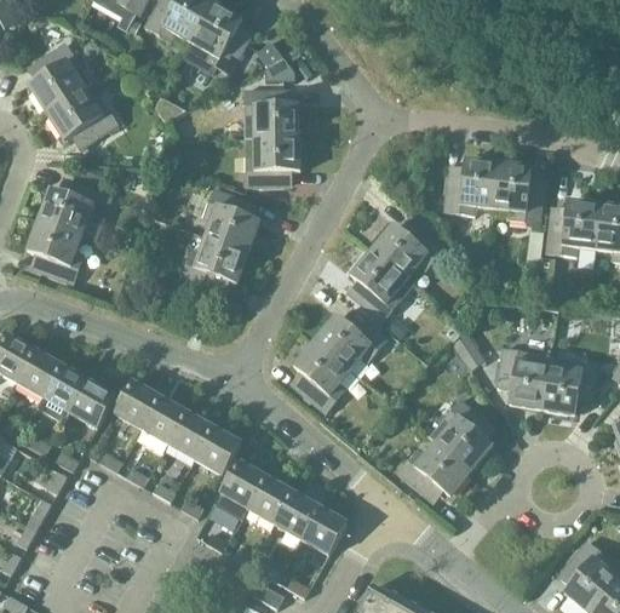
[(0,0),(0,17),(5,26),(19,17),(11,0),(0,0)]
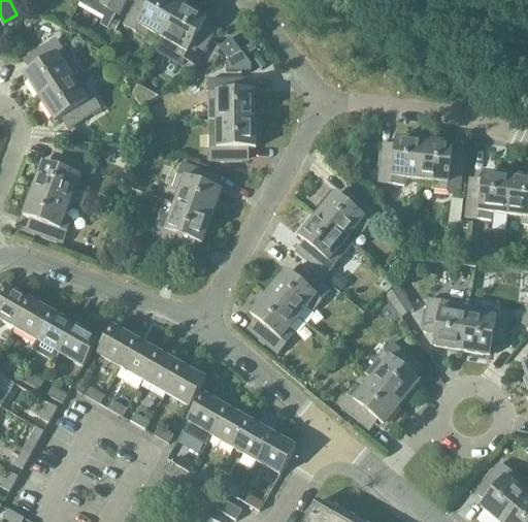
[(98,0),(119,12),(126,0),(98,0)]
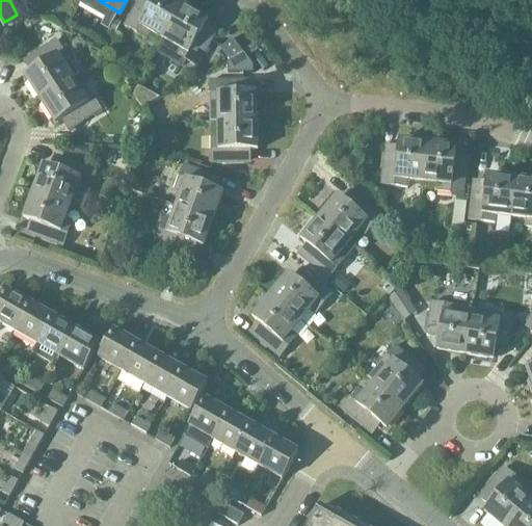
[(151,28),(164,35),(184,1),(182,0),(136,0),(124,22),(148,34),(151,28)]
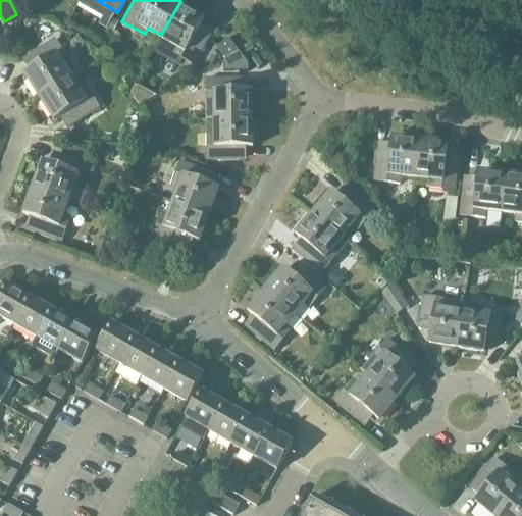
[(180,1),(161,35),(173,42),(170,49),(193,61),(209,33),(198,27),(205,15),(180,1)]
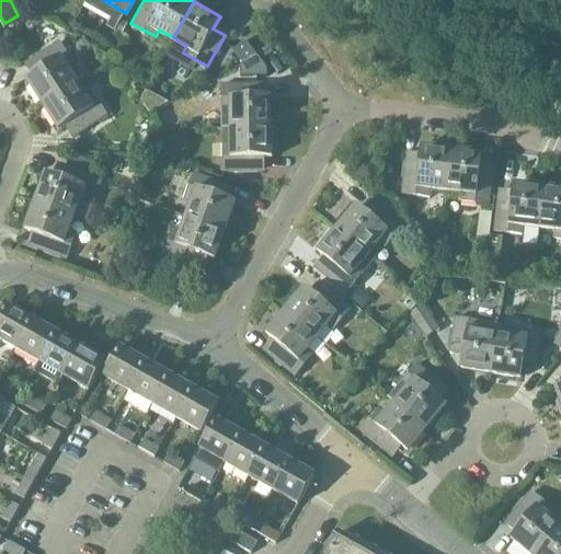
[(25,76),(42,101),(77,79),(68,66),(75,61),(59,37),(30,57),(37,68),(25,76)]
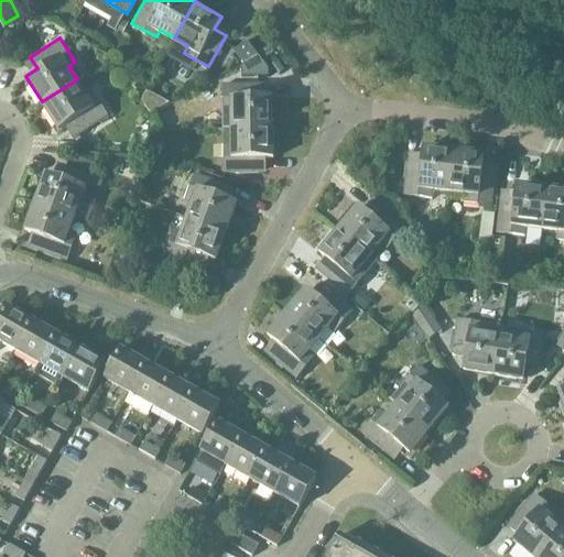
[(77,79),(42,101),(58,127),(71,119),(78,131),(108,111),(93,88),(86,93),(77,79)]
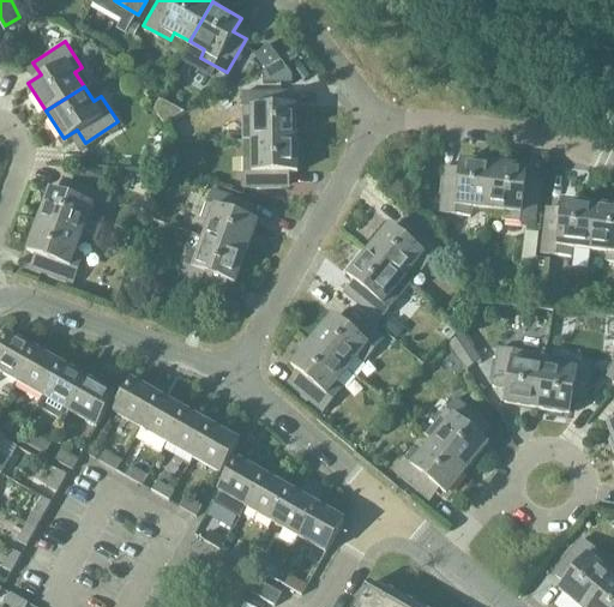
[(252,119),(252,136),(298,136),(298,102),(282,103),(282,88),(242,88),(242,119),(252,119)]
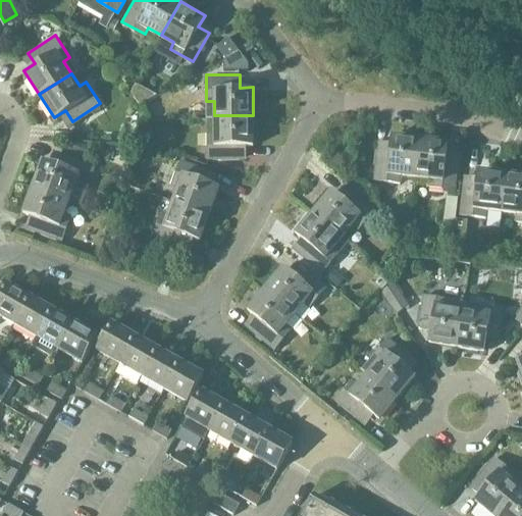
[(253,115),(214,115),(214,131),(207,131),(207,156),(240,156),(240,143),(253,143),(253,115)]
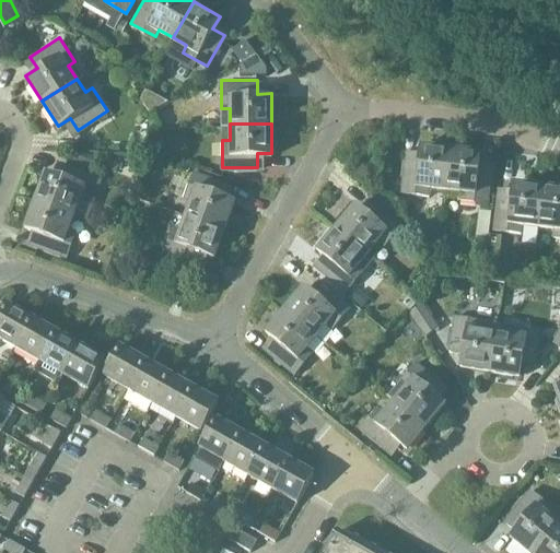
[(430,186),(445,187),(451,145),(420,142),(419,156),(405,155),(401,190),(429,193),(430,186)]
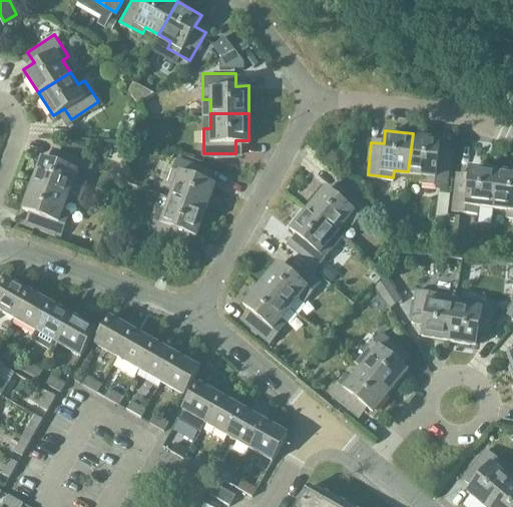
[(413,133),(408,171),(423,173),(422,180),(447,183),(451,151),(438,149),(440,136),(413,133)]
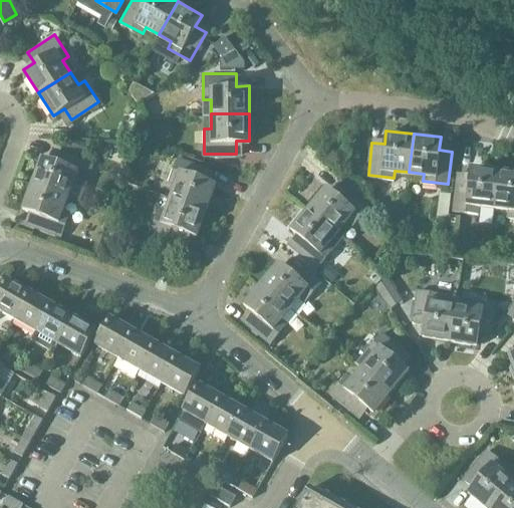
[(41,156),(32,181),(68,195),(80,199),(93,161),(53,147),(49,158),(41,156)]
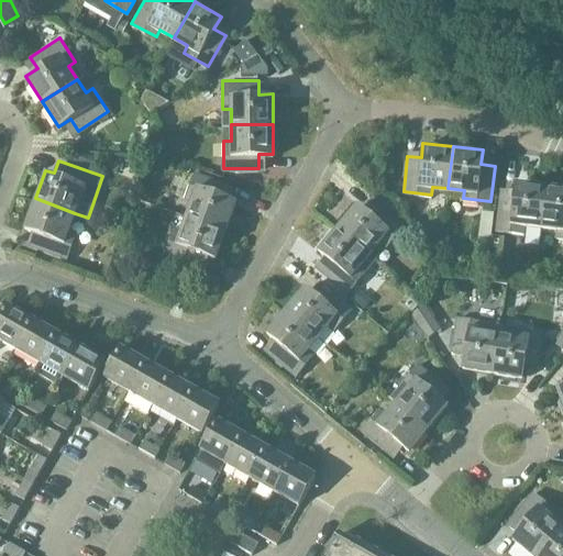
[(192,199),(187,213),(225,228),(236,200),(223,195),(228,181),(195,169),(185,196),(192,199)]
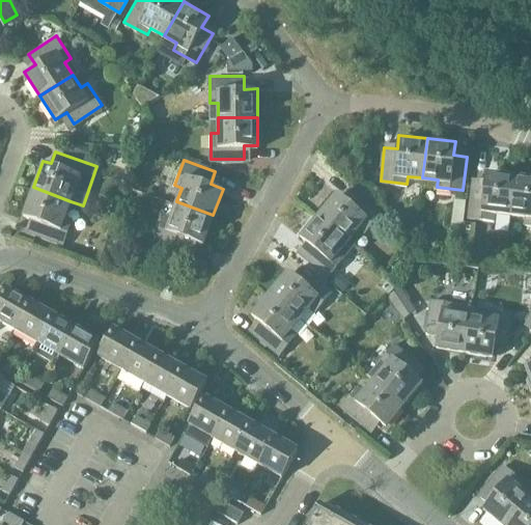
[(496,211),(510,213),(514,173),(486,170),(485,184),(472,182),(468,216),(495,219),(496,211)]
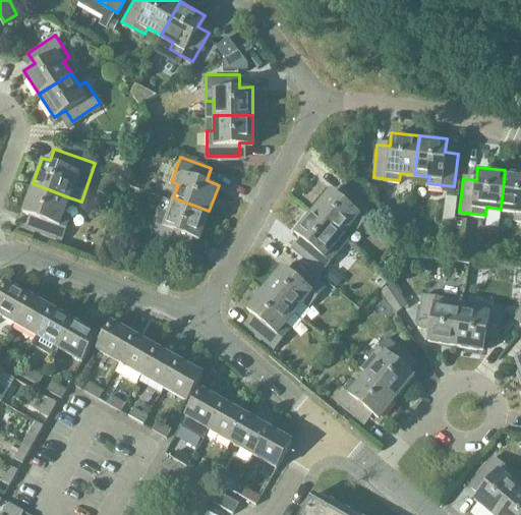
[(501,209),(515,211),(514,218),(520,218),(520,172),(505,170),(501,209)]
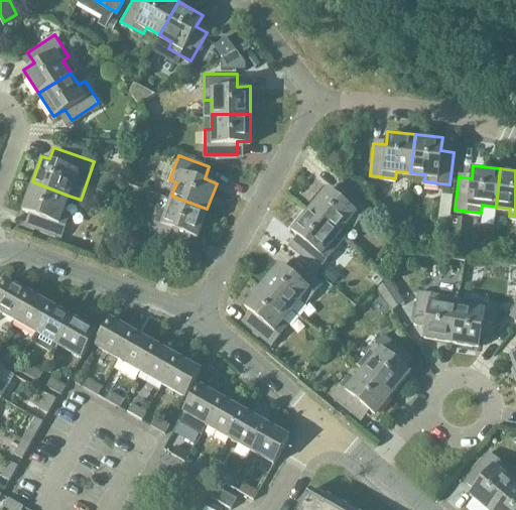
[(69,196),(32,181),(23,208),(35,213),(30,225),(61,236),(71,212),(63,209),(69,196)]
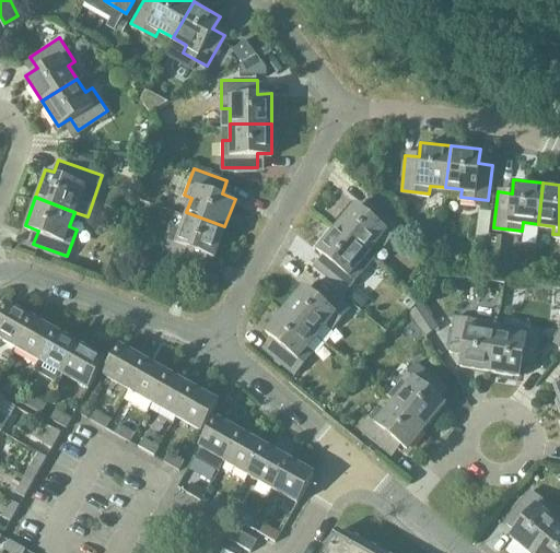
[(356,201),(336,224),(368,250),(378,238),(384,244),(403,222),(375,200),(366,210),(356,201)]
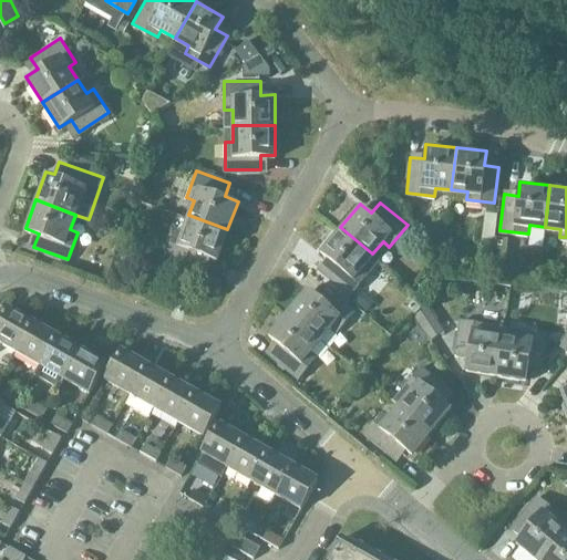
[(227,229),(188,215),(183,230),(175,227),(165,253),(198,266),(204,253),(217,258),(227,229)]
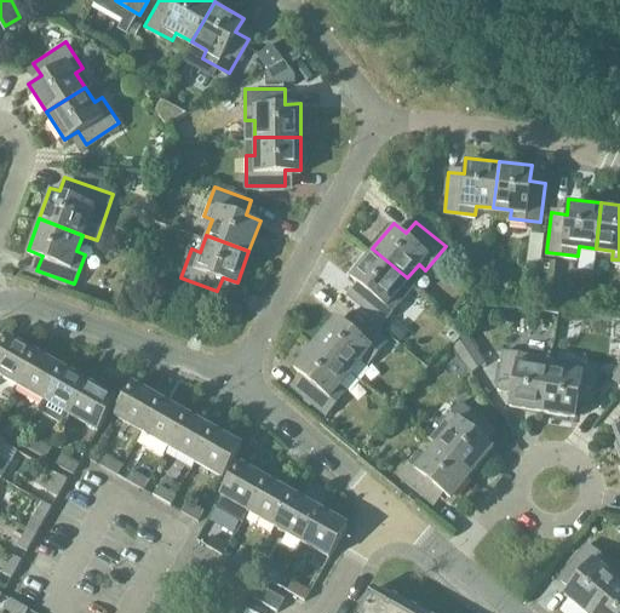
[(407,278),(372,248),(351,274),(363,284),(354,296),(383,321),(414,284),(407,278)]
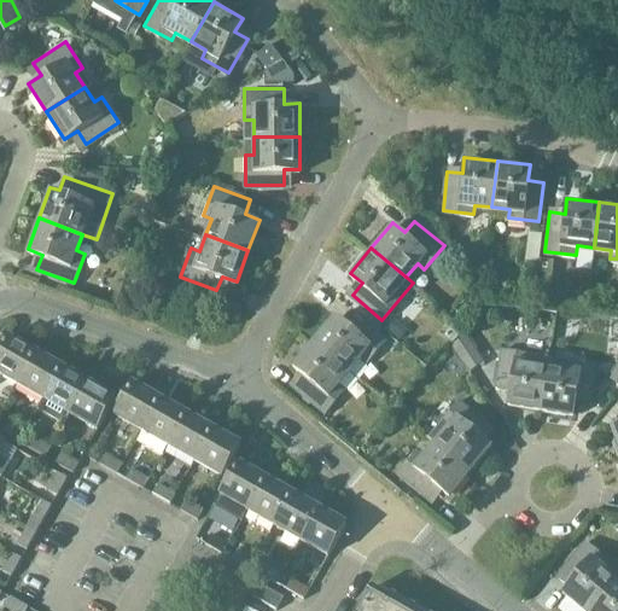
[(336,313),(314,338),(349,368),(361,355),(367,360),(388,337),(357,312),(348,324),(336,313)]
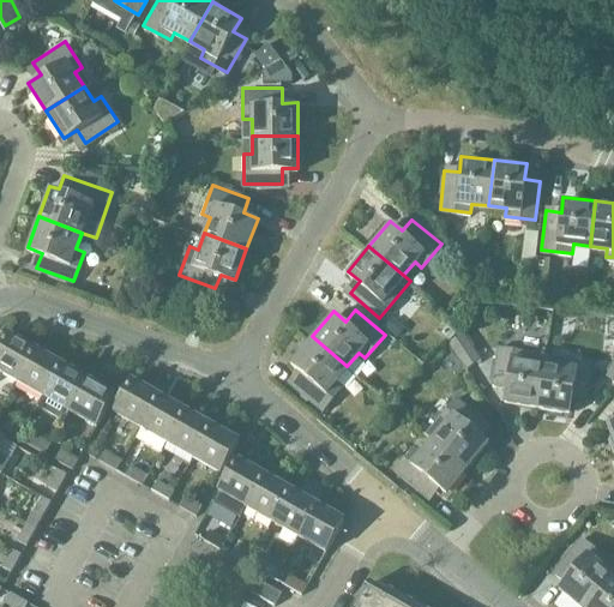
[(393,314),(386,323),(398,332),(405,324),(393,314)]
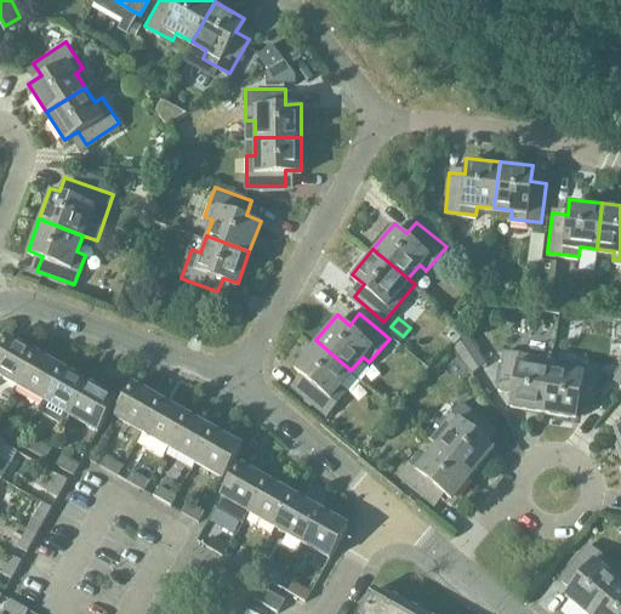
[(0,331),(0,379),(3,374),(16,381),(35,348),(7,334),(7,335),(1,331),(0,331)]
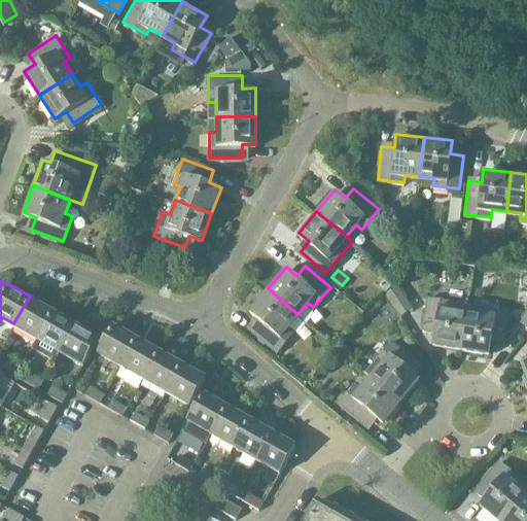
[(385,291),(400,314),(413,306),(397,283),(385,291)]
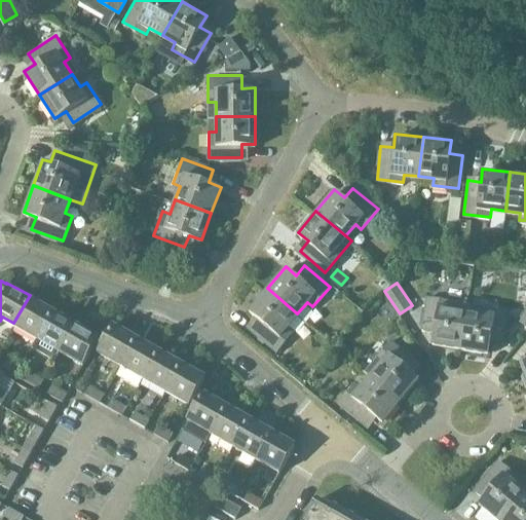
[(297,313),(267,288),(250,309),(260,319),(252,328),(276,349),(294,329),(288,325),(297,313)]
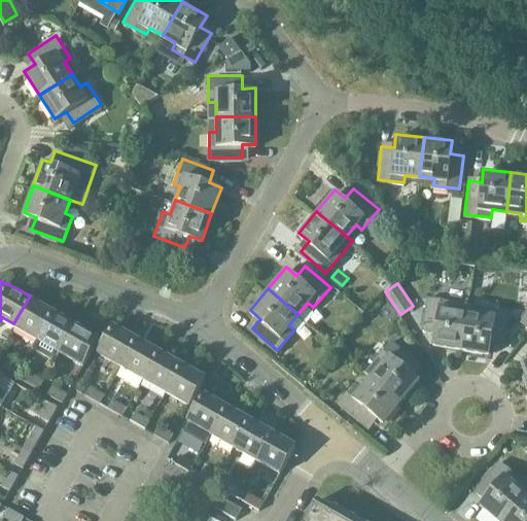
[(433,343),(461,348),(467,309),(453,307),(454,300),(428,294),(422,327),(435,330),(433,343)]
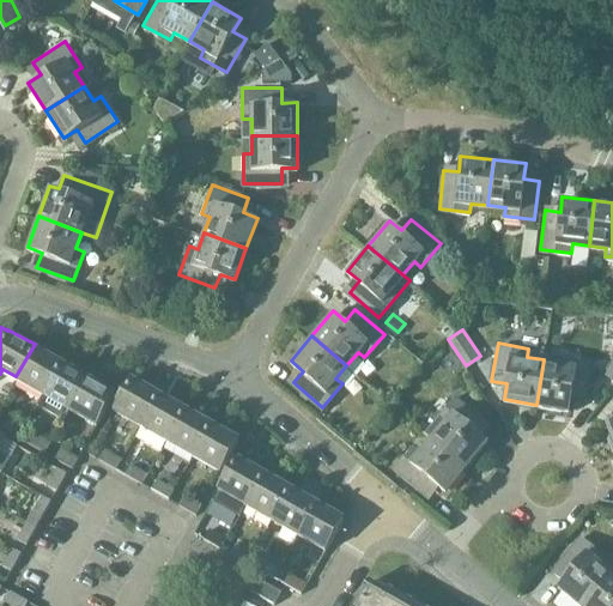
[(35,344),(16,376),(43,392),(61,359),(35,344)]
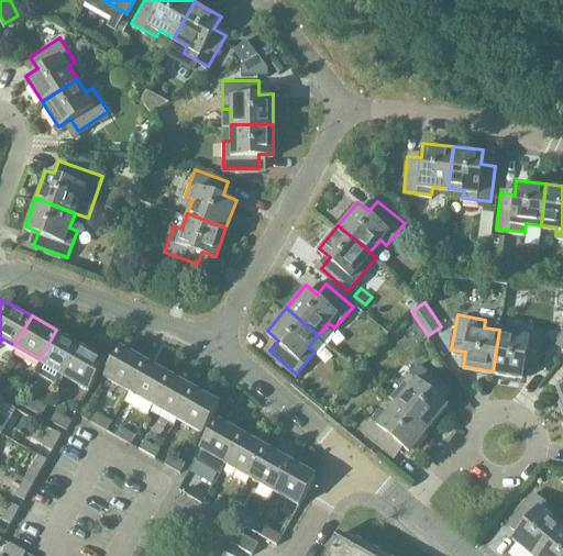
[(493,371),(522,376),(525,363),(538,365),(544,330),(516,324),(515,333),(499,330),(493,371)]
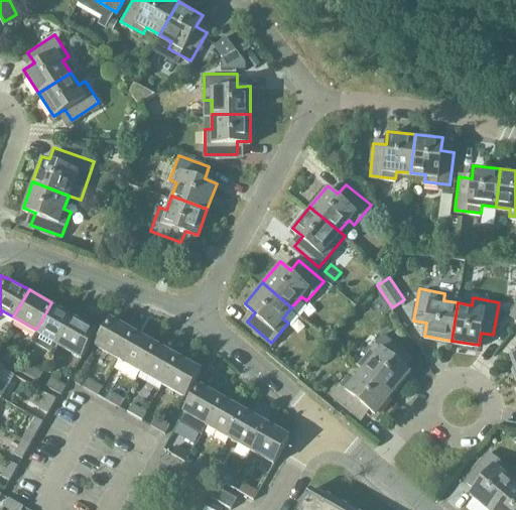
[(515,299),(507,312),(515,317),(515,299)]
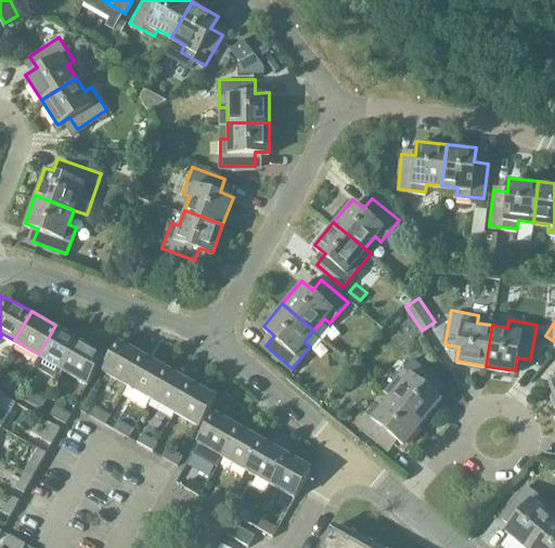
[(39,354),(34,364),(57,377),(63,368),(79,339),(55,325),(39,354)]
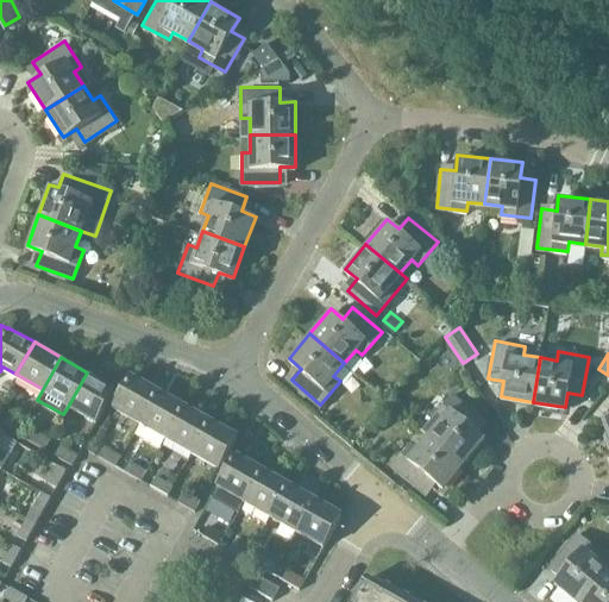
[(87,372),(69,405),(95,420),(114,388),(87,372)]
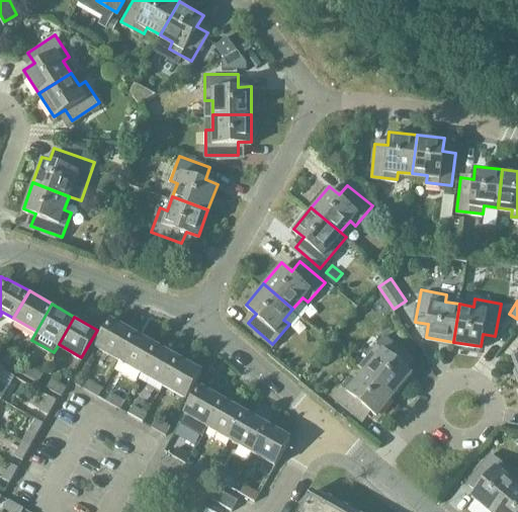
[(95,344),(117,357),(134,330),(111,317),(95,344)]
